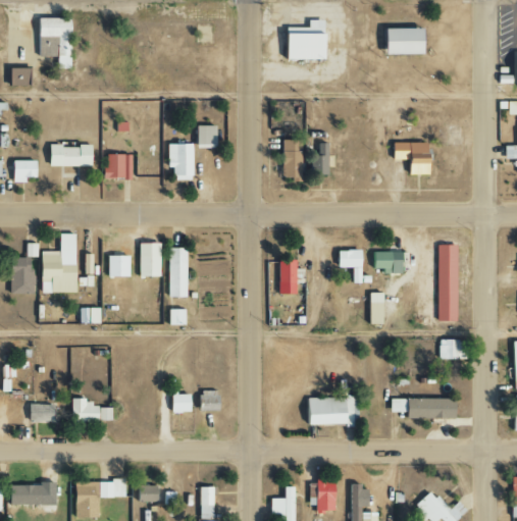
[(58,67),(71,68),(71,17),(39,16),(39,35),(59,36),(58,67)]
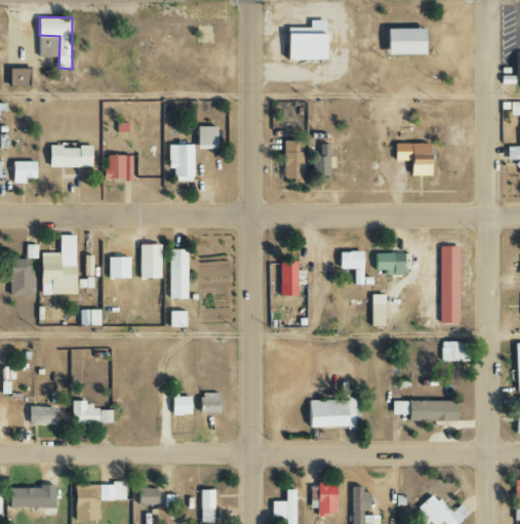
[(327,19),(312,19),(312,28),(296,28),(296,33),(287,33),(287,59),(327,58),(327,19)]
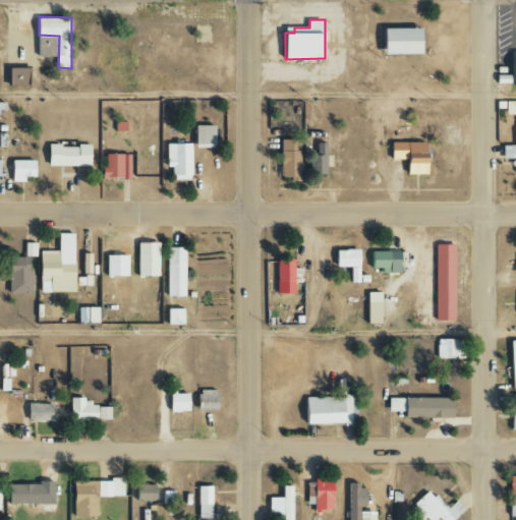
[(421,27),(384,27),(384,54),(421,54),(421,27)]
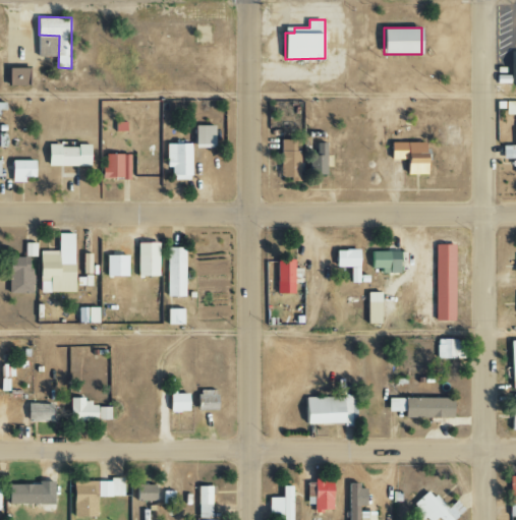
[(40,56),(57,56),(57,36),(40,37),(40,56)]
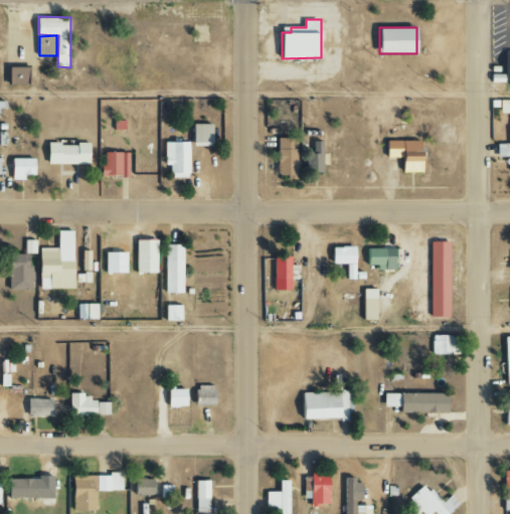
[(12,84),(30,83),(29,66),(11,66),(12,84)]
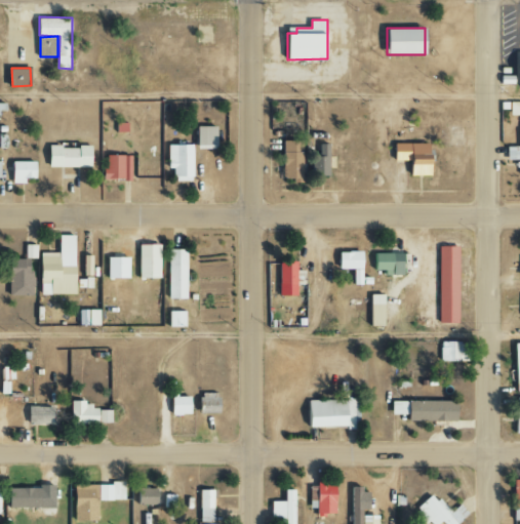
[(130,122),(120,122),(120,131),(129,131),(130,122)]
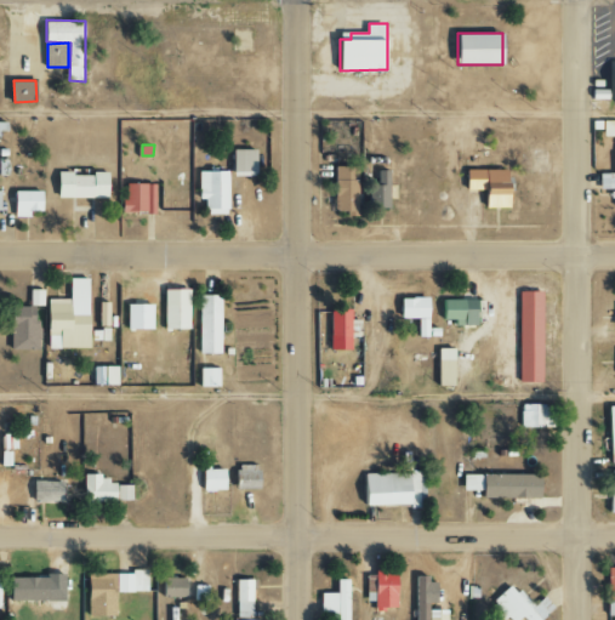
[(258,148),(235,149),(237,174),(258,174),(258,148)]
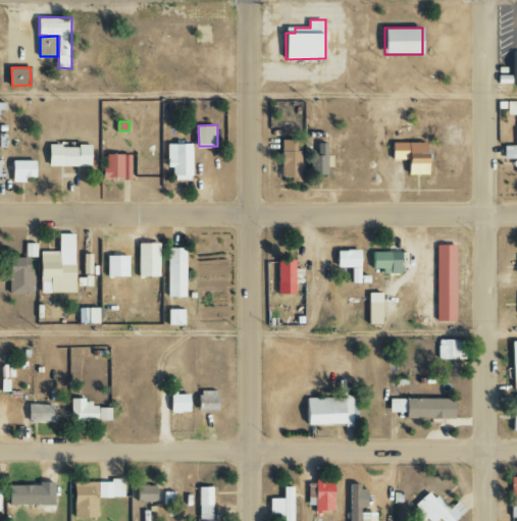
[(302,181),(304,140),(285,139),(283,177),(293,177),(293,180),(302,181)]
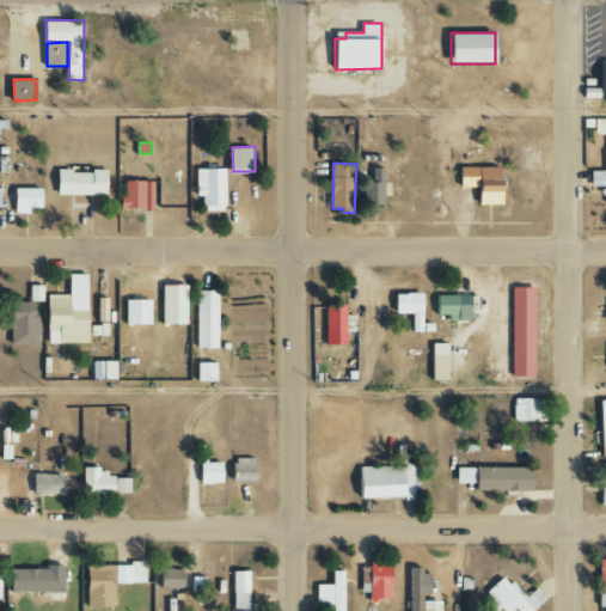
[(387,205),(389,167),(375,166),(374,181),(363,181),(362,203),(387,205)]
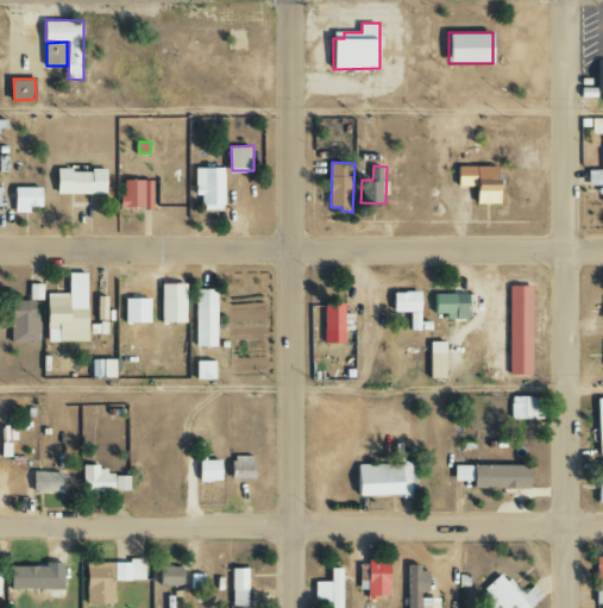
[(477,204),(500,202),(500,165),(454,167),(454,183),(477,183),(477,204)]
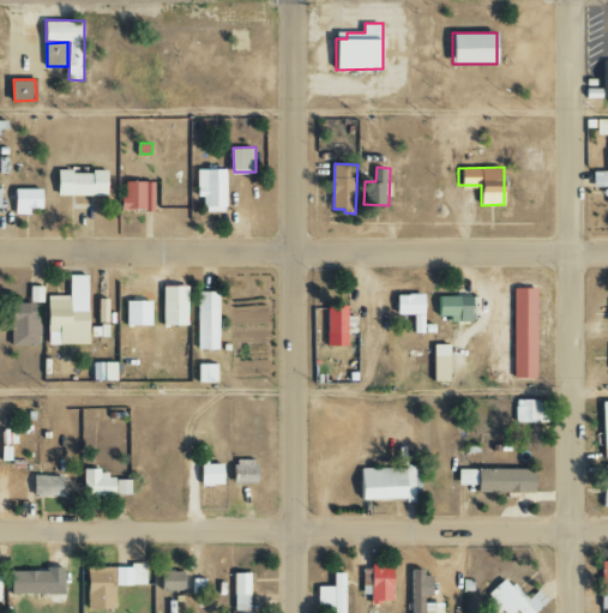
[(229,168),(199,168),(199,197),(208,197),(208,211),(229,211),(229,168)]
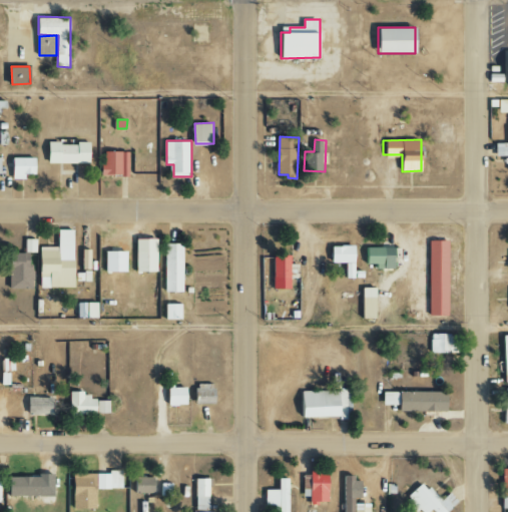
[(50,142),(50,162),(92,163),(92,143),(50,142)]
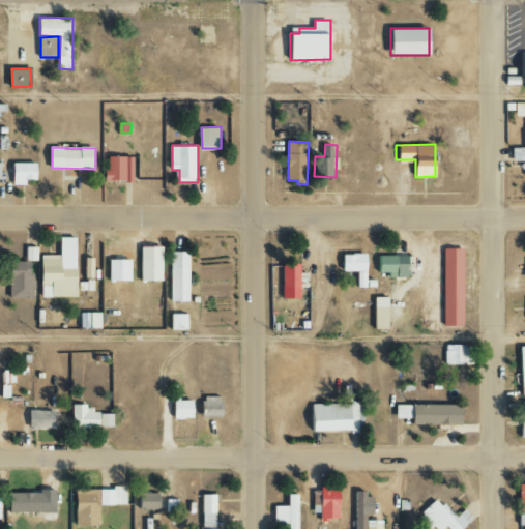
[(135,156),(111,156),(111,171),(107,171),(107,181),(135,180),(135,156)]
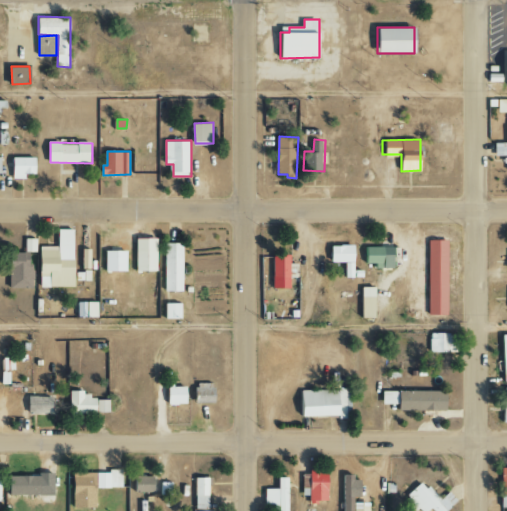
[(14,178),(28,178),(27,174),(37,173),(36,156),(13,157),(14,178)]
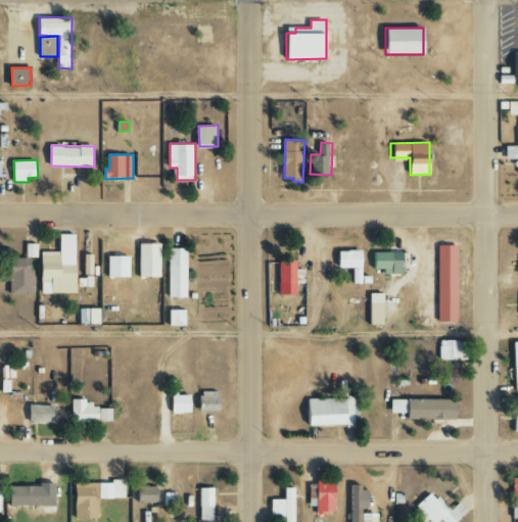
[(40,243),(29,243),(28,257),(13,257),(12,293),(34,294),(36,256),(39,256),(40,243)]
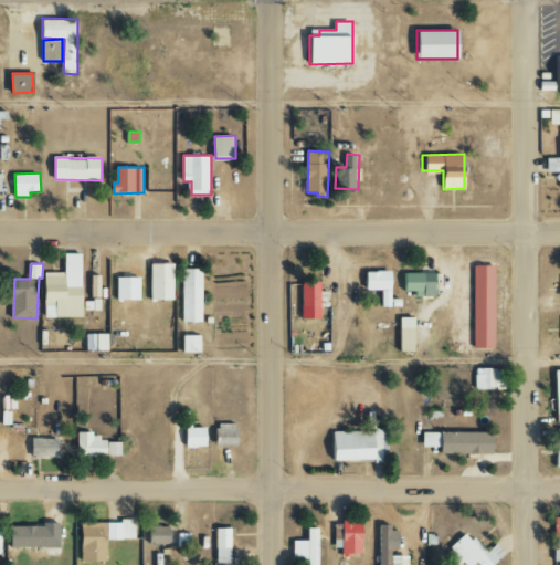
[(496,348),(497,265),(476,265),(475,347),(496,348)]
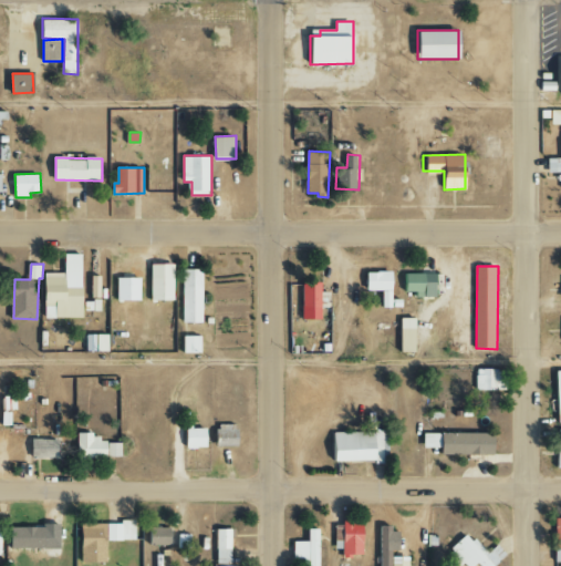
[(205,322),(205,269),(185,269),(184,321),(205,322)]
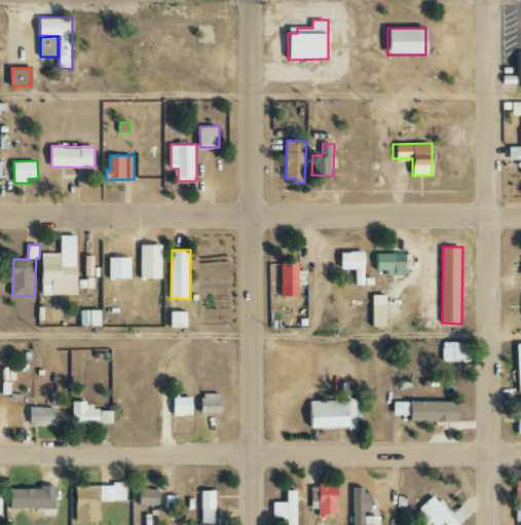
[(365,252),(341,252),(341,269),(357,269),(357,284),(365,284),(365,252)]
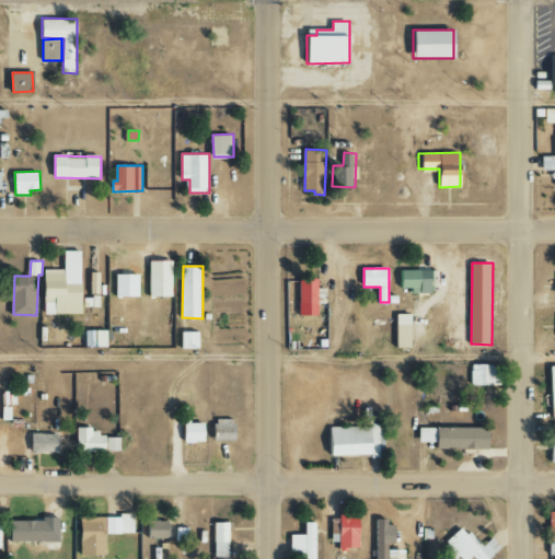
[(432,269),(402,269),(402,288),(413,288),(414,293),(432,293),(432,269)]
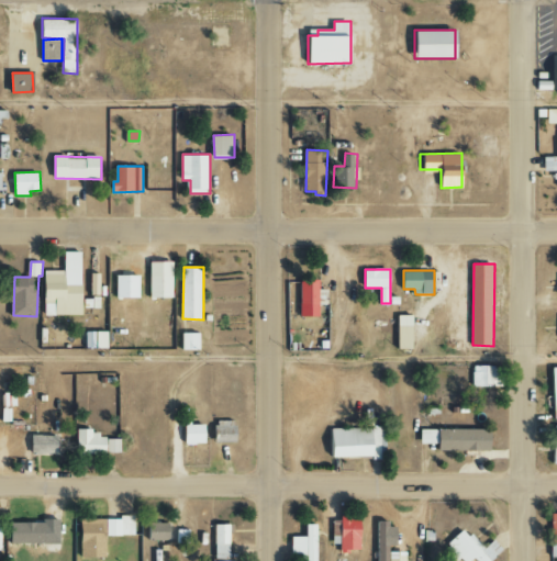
[(142,296),(142,275),(119,275),(119,298),(142,296)]
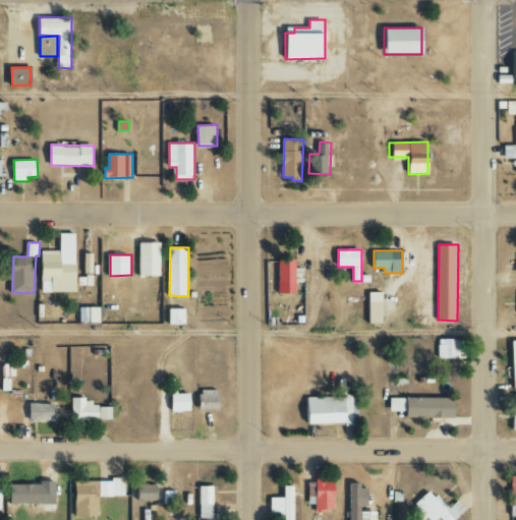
[(140,255),(140,276),(162,275),(162,254),(140,255)]
